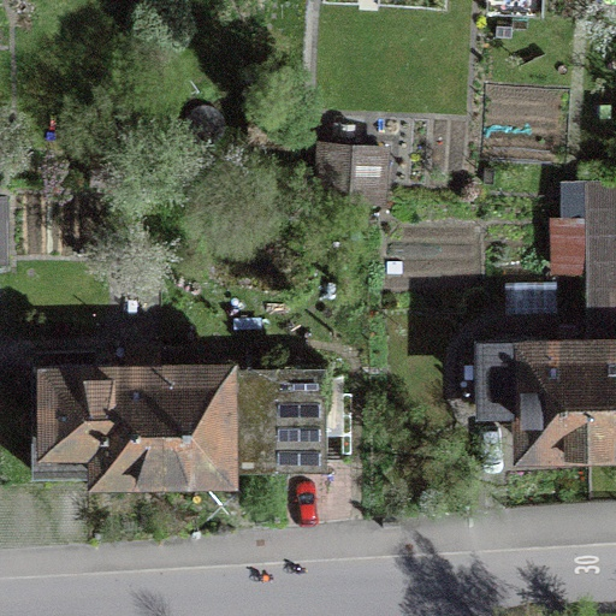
[(365,183),(366,148),(304,146),(303,181),(365,183)]
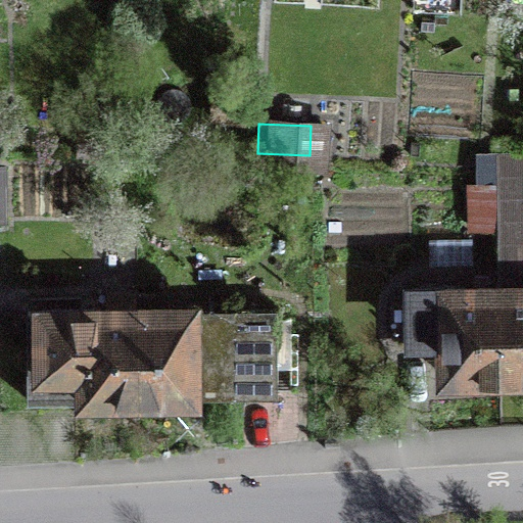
[(522,159),(489,158),(489,179),(496,180),(522,181),(522,159)]
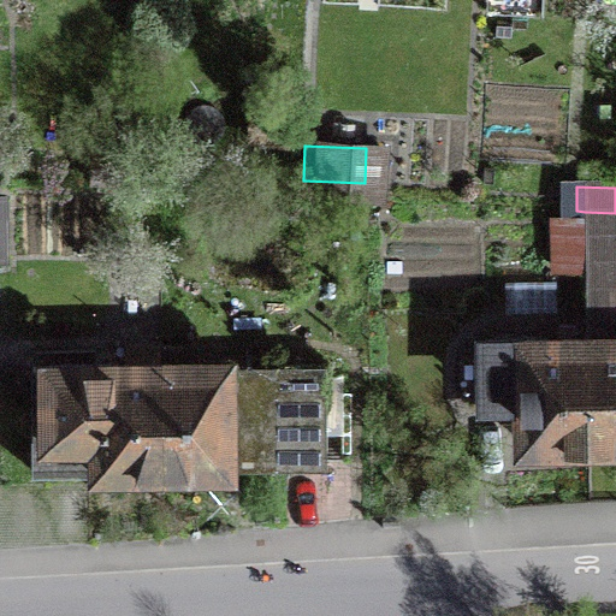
[(615,213),(585,212),(586,290),(615,289),(615,213)]
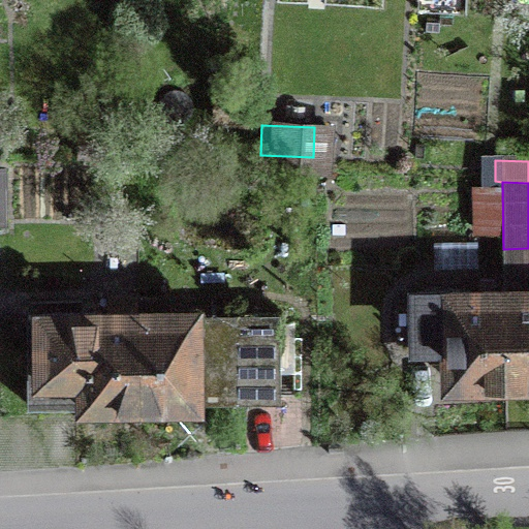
[(498,227),(497,186),(475,187),(476,228),(498,227)]
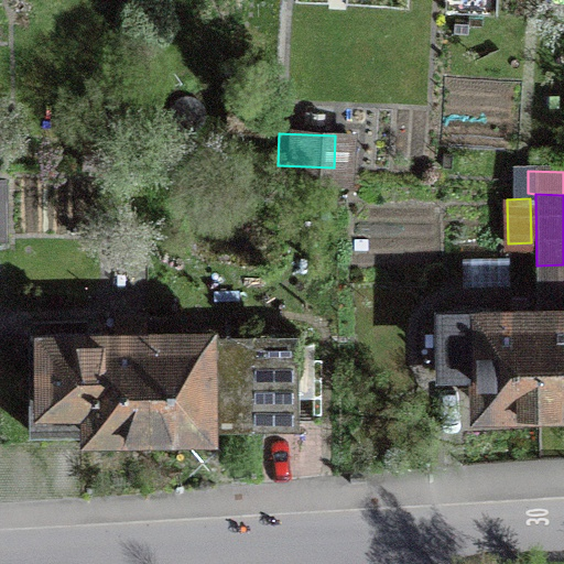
[(563,264),(537,266),(537,311),(539,405),(563,404),(563,264)]
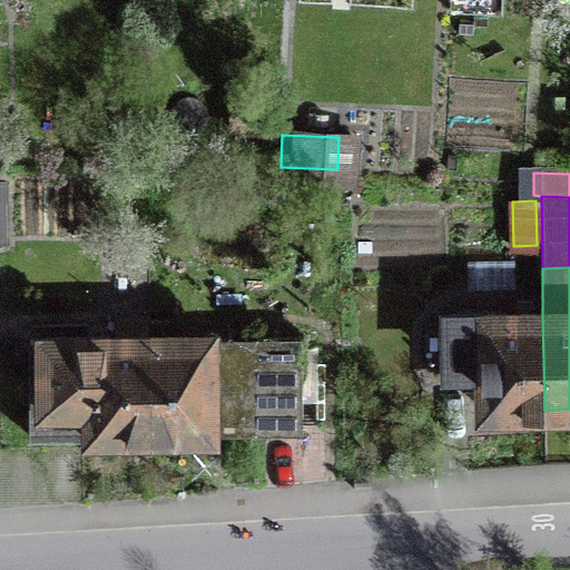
[(483,367),(484,411),(544,410),(542,314),(532,314),(532,301),(517,301),(517,314),(449,315),(450,369),(483,367)]
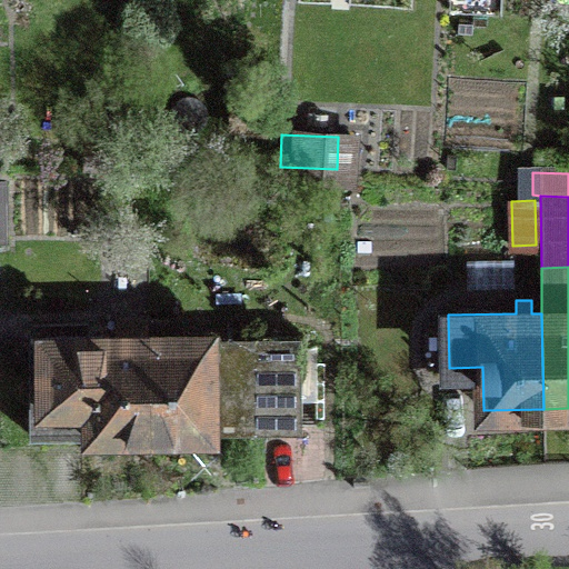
[(90,435),(150,432),(148,337),(146,315),(116,315),(117,337),(29,338),(30,435),(90,435)]
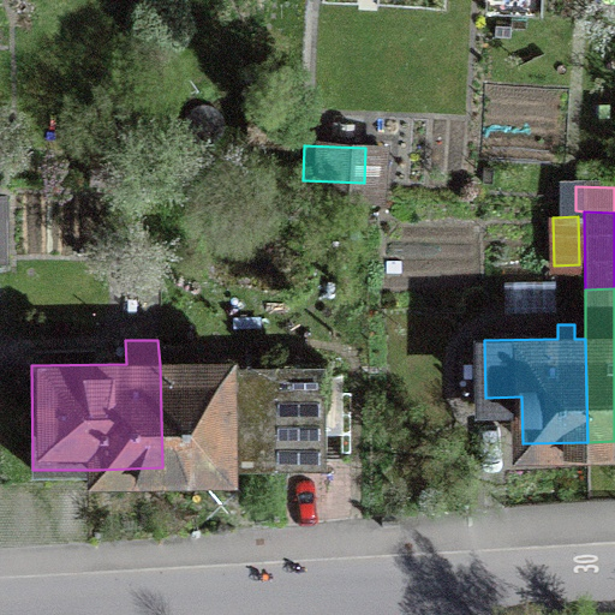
[(162,364),(160,364),(162,467),(326,465),(324,363),(191,363),(191,345),(162,346),(162,364)]
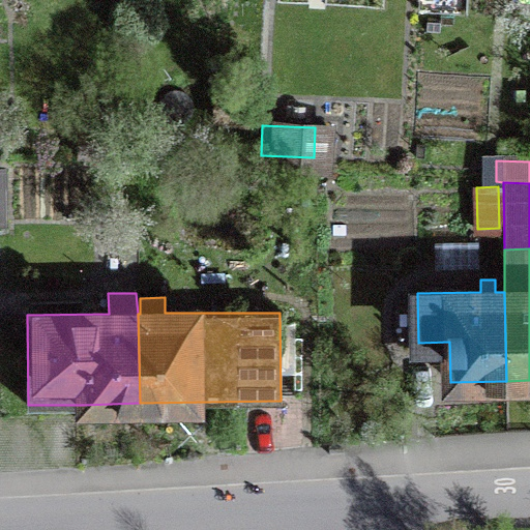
All buildings are outlined.
